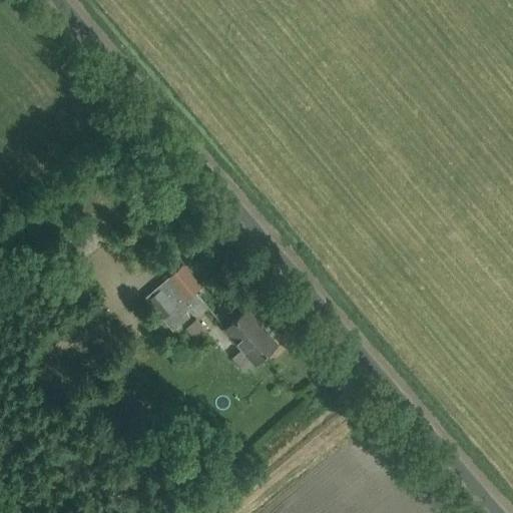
[(199,298),(194,291),(201,286),(183,264),(168,276),(170,280),(158,290),(173,309),(178,316),(199,298)]
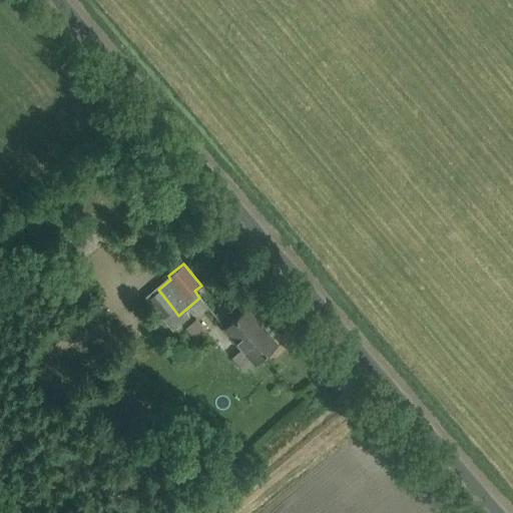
[(254,362),(277,343),(246,308),(224,328),(254,362)]
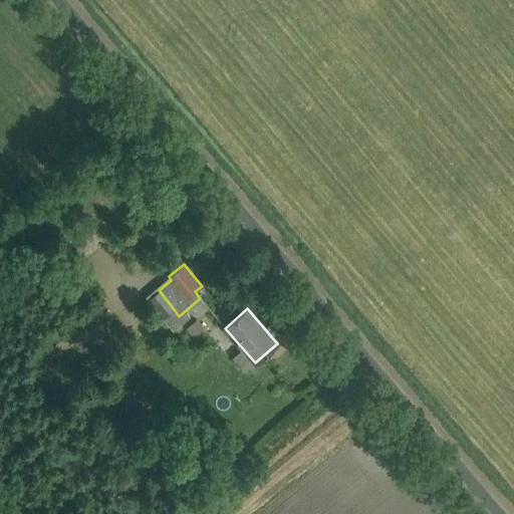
[(136,399),(127,421),(144,427),(152,405),(136,399)]
